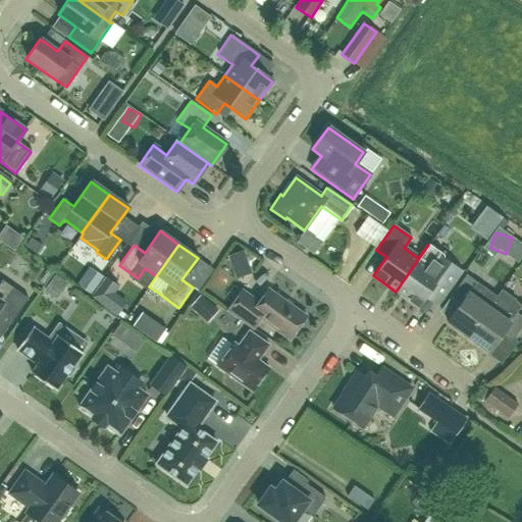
[(428,245),(396,292),(417,307),(424,297),(435,305),(460,271),(444,259),(442,255),(428,245)]
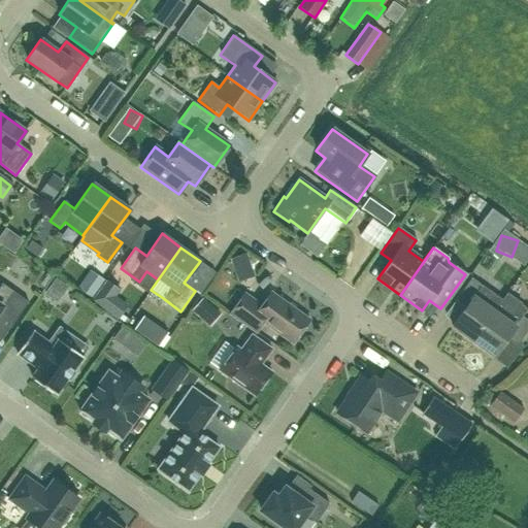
[(78,290),(90,299),(104,279),(92,271),(78,290)]
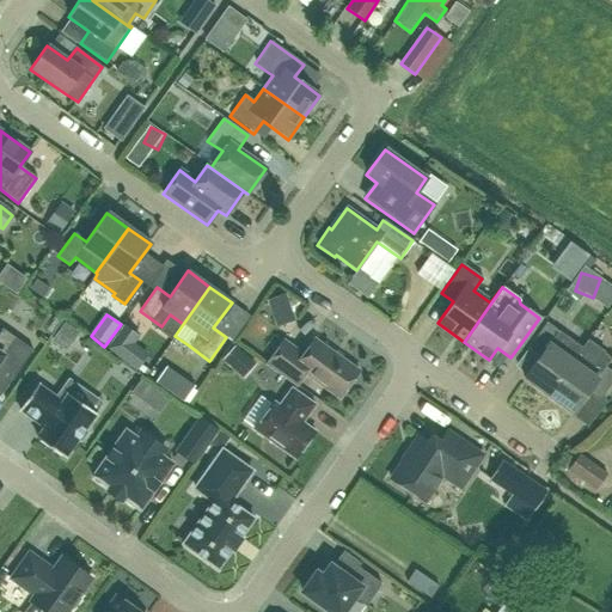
[(121,325),(121,324),(104,347),(120,357),(134,340),(118,328),(121,325)]
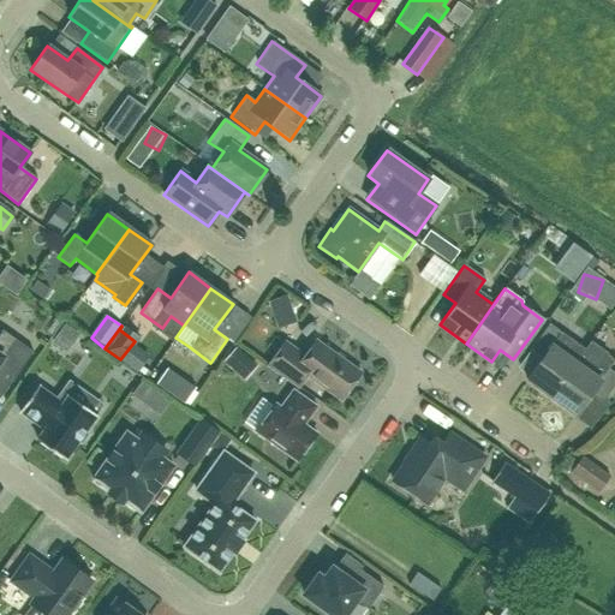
[(526,381),(550,398),(575,363),(561,353),(569,341),(548,327),(530,351),(542,359),(526,381)]
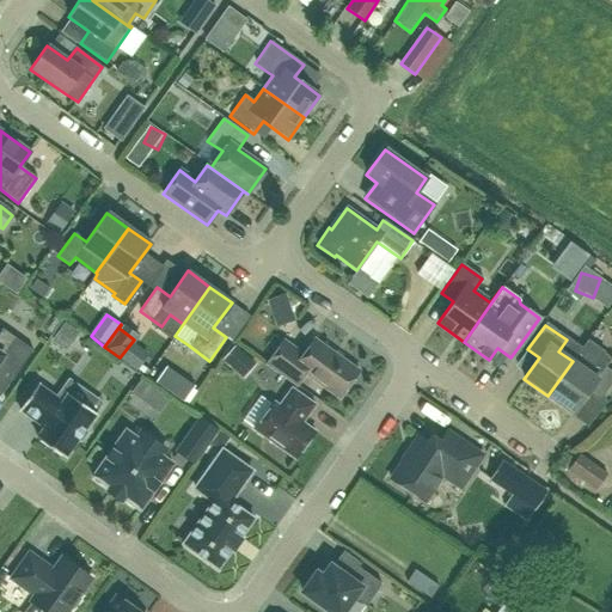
[(31,350),(1,329),(0,331),(0,372),(11,380),(31,350)]
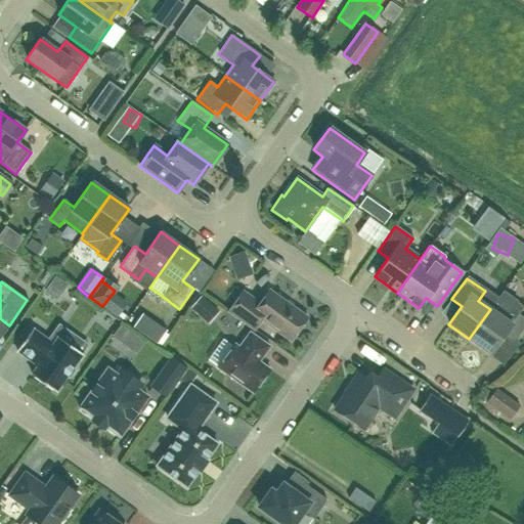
[(306,317),(268,291),(259,304),(243,292),(228,312),(253,330),(260,320),(290,341),(306,317)]
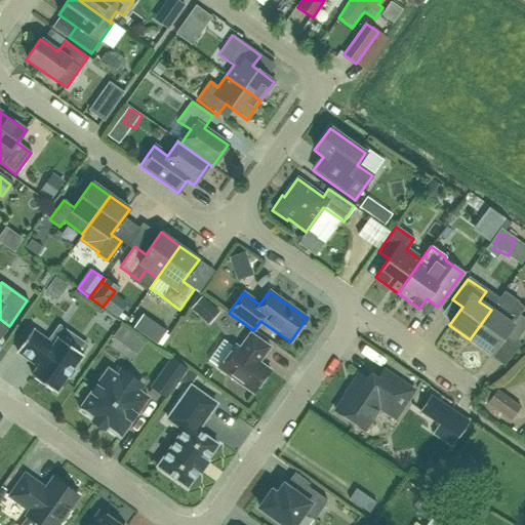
[(503,292),(491,310),(470,339),(490,355),(503,336),(514,344),(524,326),(524,319),(513,311),(518,303),(503,292)]
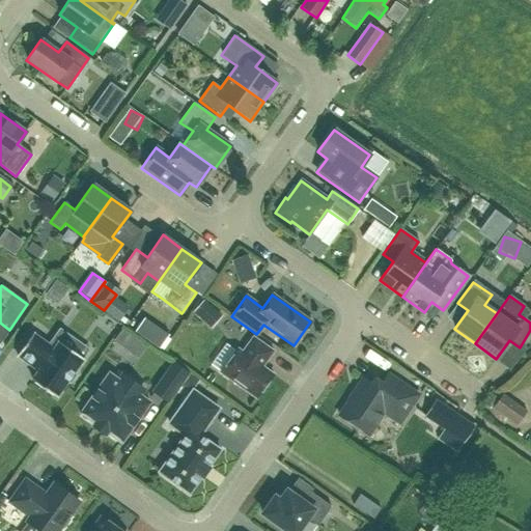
[(110,311),(131,325),(139,312),(117,299),(110,311)]
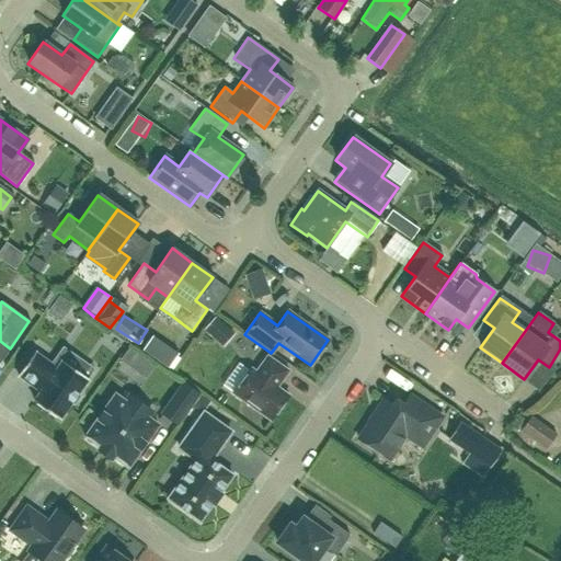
[(235,334),(216,318),(204,331),(224,347),(235,334)]
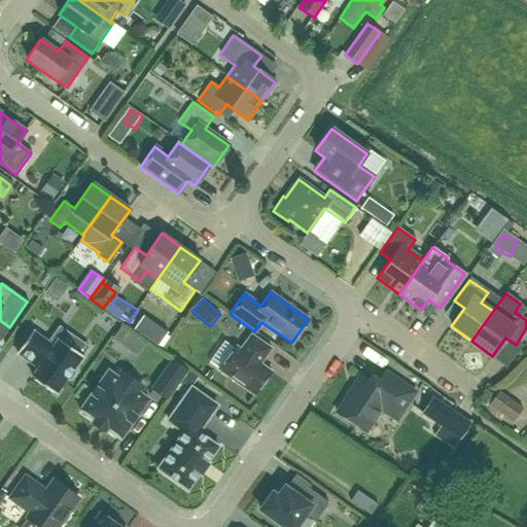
[(47,343),(32,331),(16,353),(37,369),(31,378),(55,394),(65,381),(68,383),(76,370),(74,367),(89,347),(59,325),(47,343)]
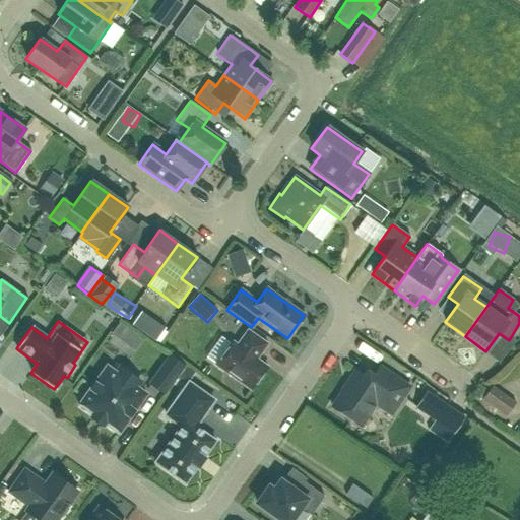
[(267,344),(247,330),(237,345),(232,341),(215,365),(250,390),(267,367),(255,359),(258,354),(259,355),(267,344)]
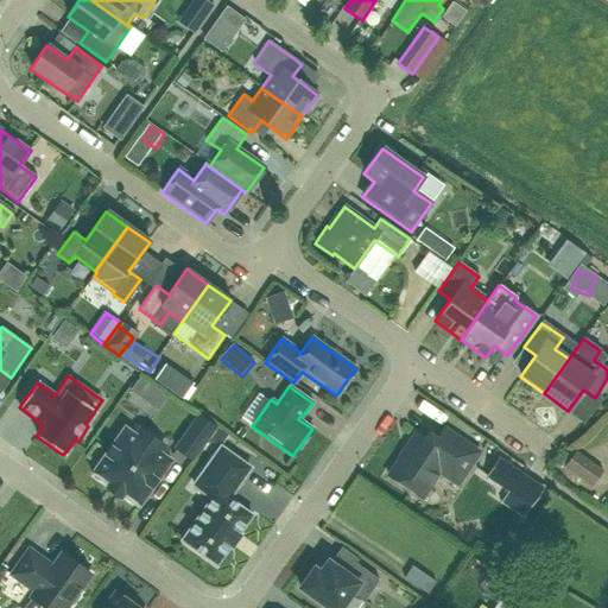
[(197,456),(217,428),(200,415),(173,449),(192,462),(197,456)]
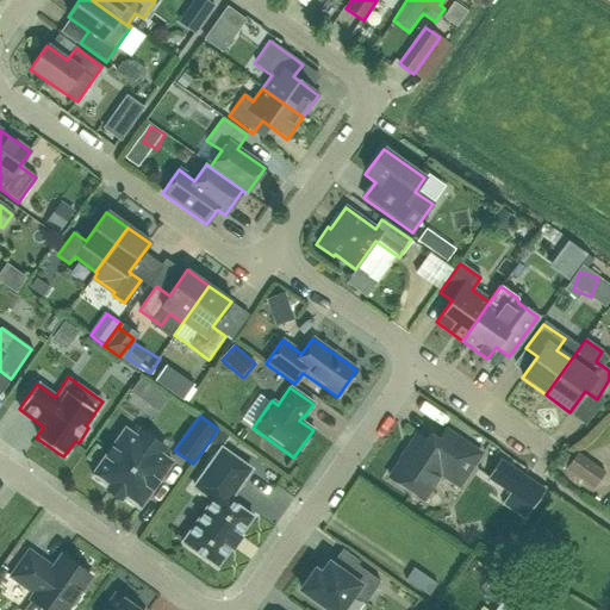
[(170,462),(124,429),(91,477),(107,487),(105,490),(120,500),(122,498),(137,510),(170,462)]
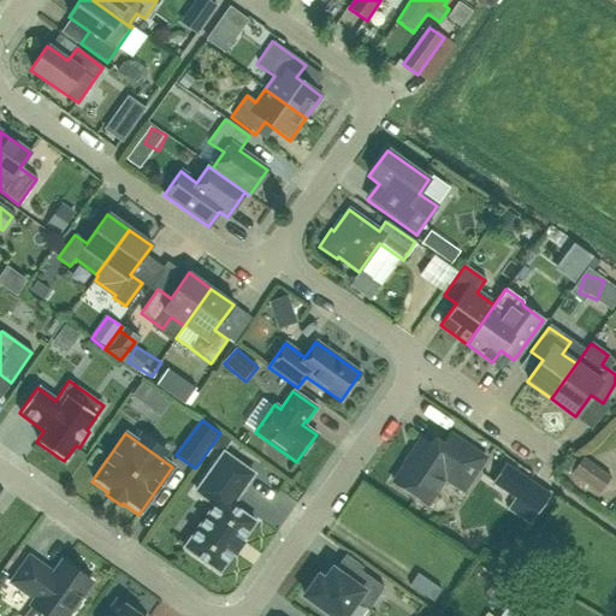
[(485,458),(449,434),(438,451),(420,439),(410,452),(412,455),(408,461),(407,461),(392,483),(426,505),(444,479),(462,491),(485,458)]
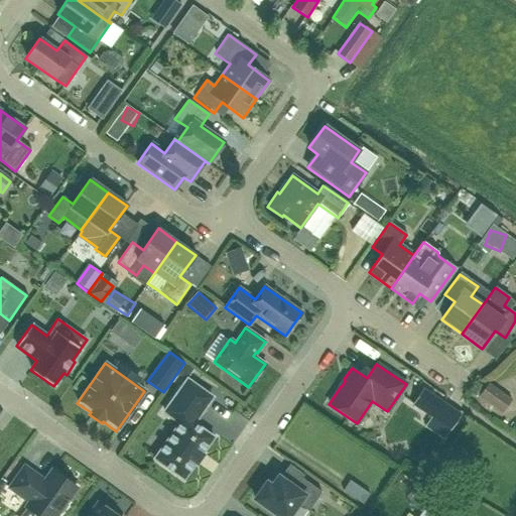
[(212,397),(186,380),(163,412),(179,423),(154,459),(183,479),(195,464),(196,465),(204,455),(202,454),(213,437),(192,424),(212,397)]
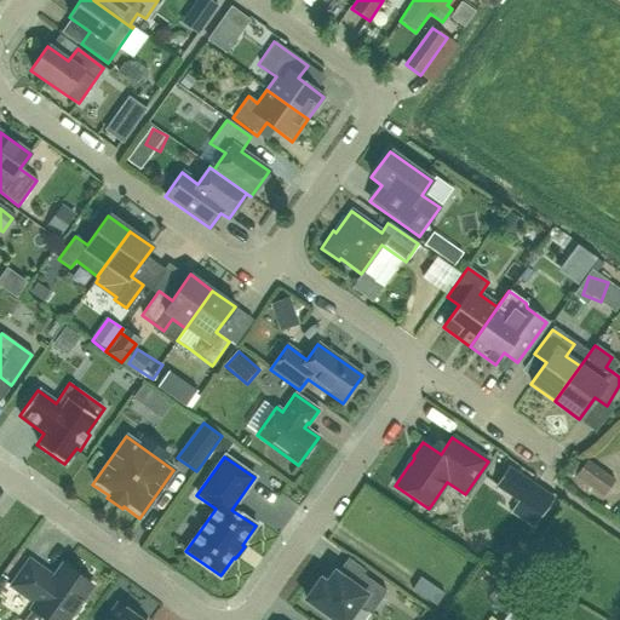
[(615,481),(584,458),(573,474),(603,497),(615,481)]
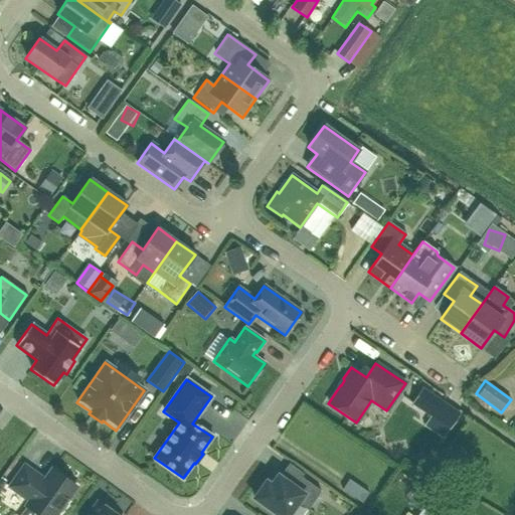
[(443,398),(424,384),(413,399),(432,412),(443,398)]
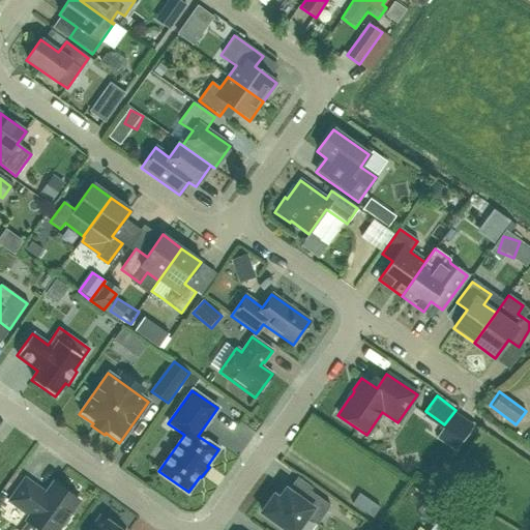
[(20,529),(56,529),(59,528),(63,527),(68,520),(67,516),(78,501),(54,483),(46,495),(25,479),(8,501),(30,517),(20,529)]
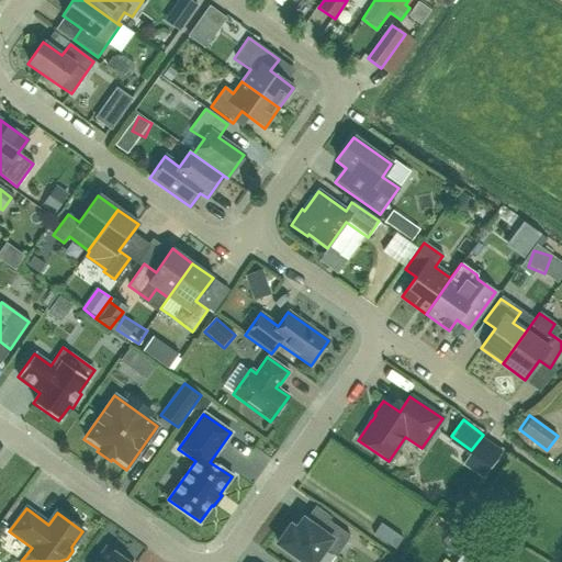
[(328,521),(321,531),(303,519),(295,529),(290,526),(277,543),(302,561),(314,561),(324,549),(335,557),(349,537),(328,521)]
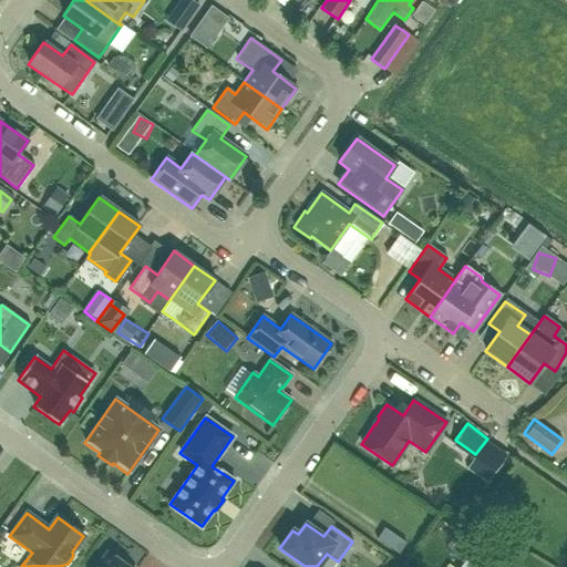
[(455,566),(419,540),(408,556),(401,552),(395,559),(405,566),(406,566),(412,559),(422,566),(455,566)]
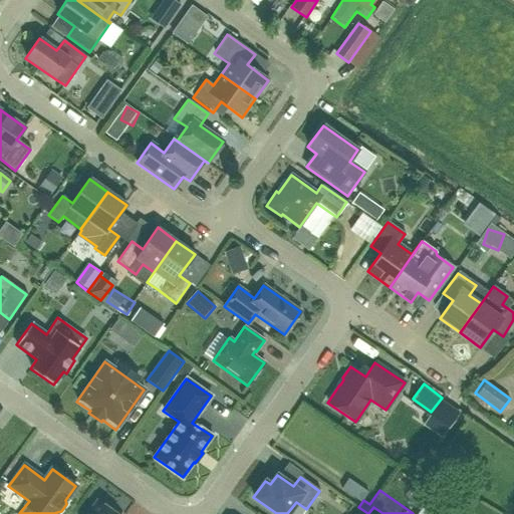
[(114,513),(96,501),(86,513),(114,513)]
